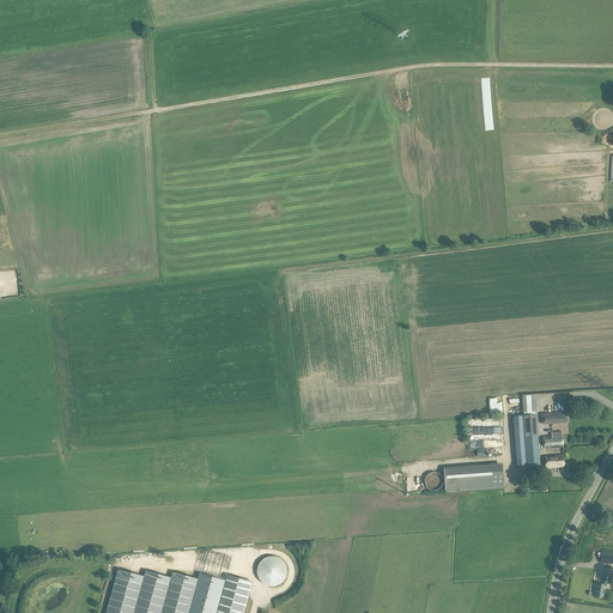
[(534,395),(523,395),(525,413),(535,412),(534,395)]
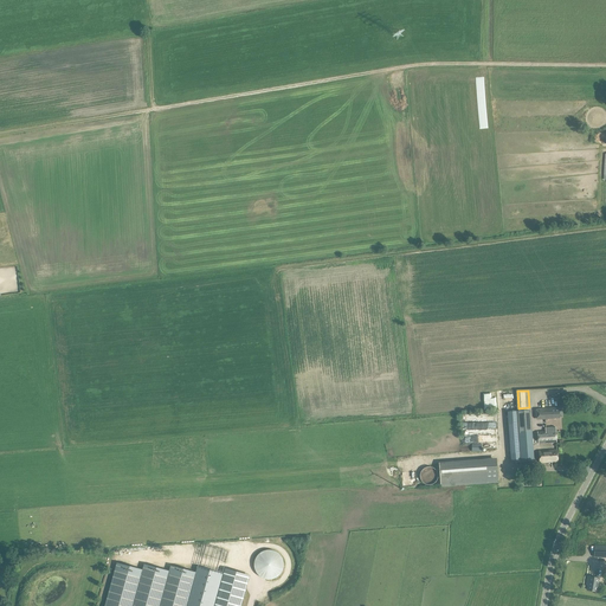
[(559,407),(536,410),(536,420),(560,419),(559,407)]
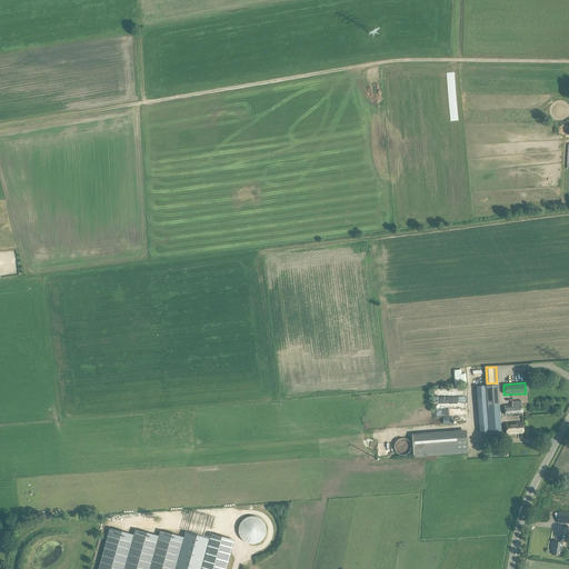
[(498,385),(497,385),(487,386),(488,405),(500,405),(499,392),(498,385)]
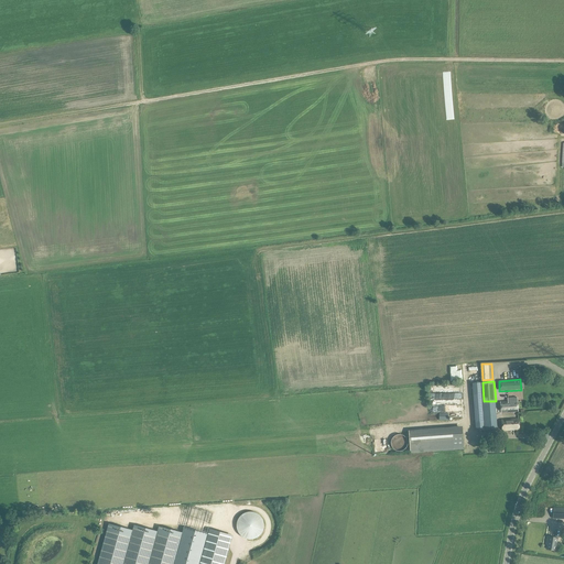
[(508,398),(508,401),(500,402),(501,413),(518,412),(517,397),(508,398)]
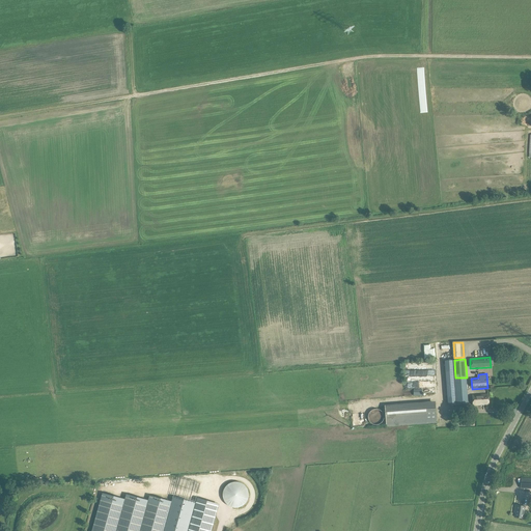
[(468,393),(467,378),(455,378),(455,380),(449,380),(450,394),(468,393)]
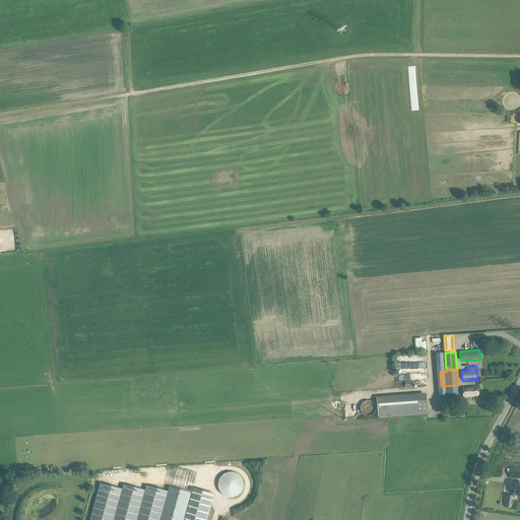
[(462,387),(463,397),(478,396),(477,386),(462,387)]
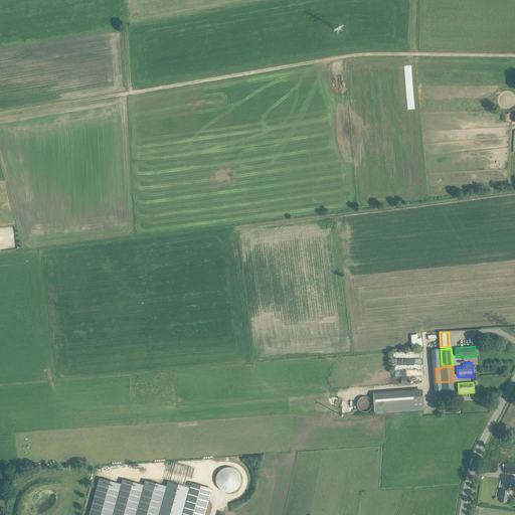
[(406,411),(404,391),(373,393),(375,413),(406,411)]
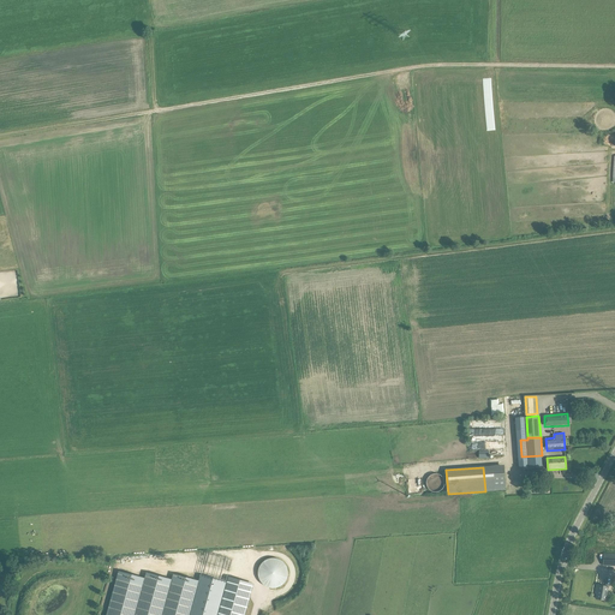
[(441,487),(439,477),(429,478),(431,489),(441,487)]
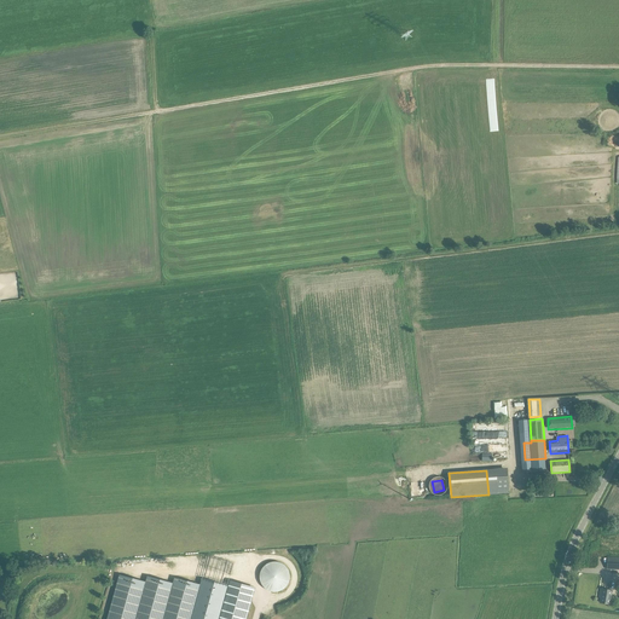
[(618,557),(607,557),(607,570),(618,570),(618,557)]
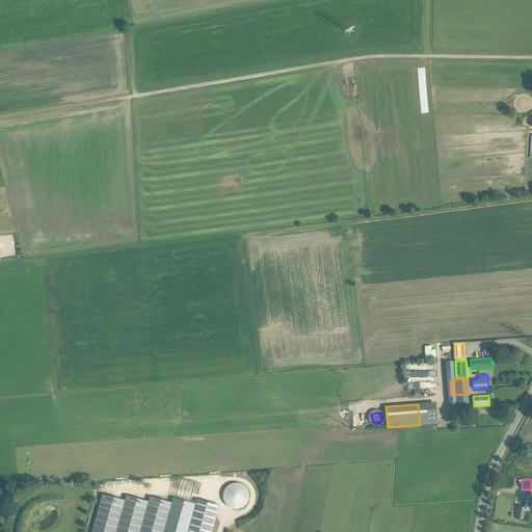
[(223,493),(223,496),(223,499),(224,502),(227,505),(229,507),(232,508),(235,509),(238,509),(241,508),(243,507),(246,505),(247,502),(249,499),(249,496),(249,493),(248,489),(246,486),(244,484),(241,483),(238,482),(235,482),(232,483),(229,484),(227,486),(224,489),(223,493)]
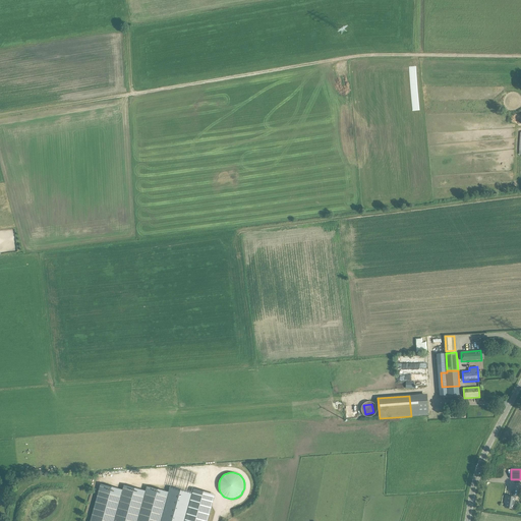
[(101,485),(91,520),(183,520),(191,495),(170,488),(168,493),(147,487),(146,491),(123,486),(122,490),(101,485)]
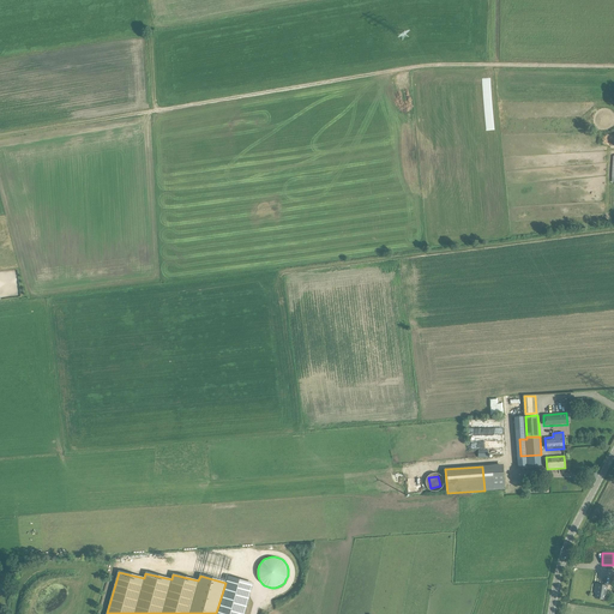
[(226,583),(216,613),(244,613),(252,584),(227,577),(226,583)]
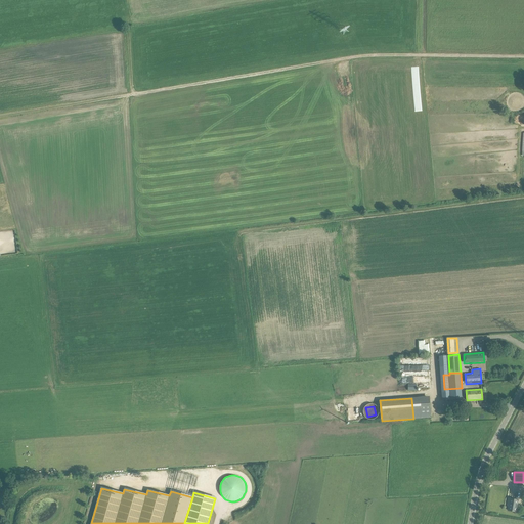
[(507,511),(516,512),(518,500),(509,498),(508,503),(509,503),(507,511)]
